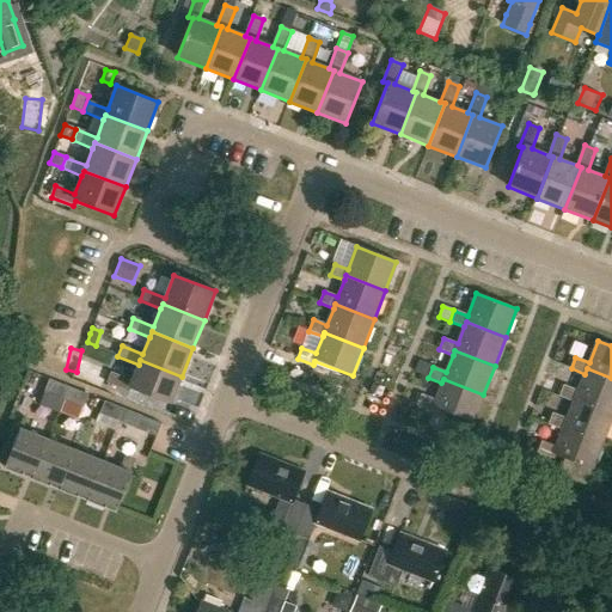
[(140,360),(139,365),(132,383),(111,374),(108,384),(130,393),(132,389),(171,404),(182,377),(140,360)]
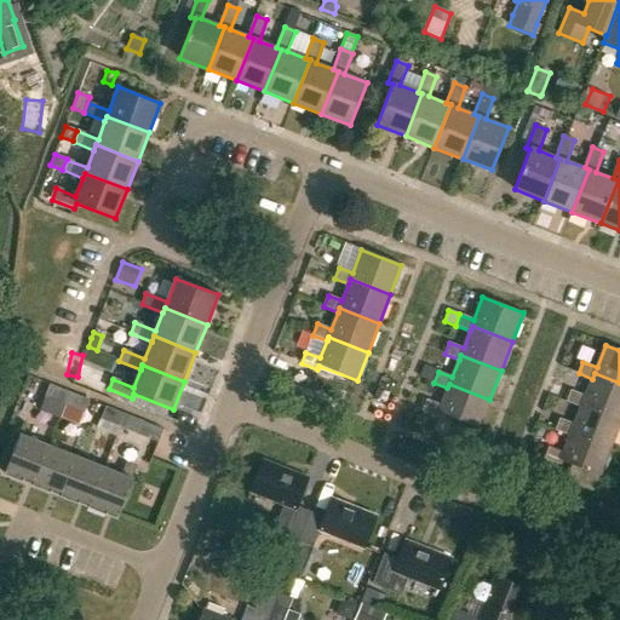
[(424,366),(419,378),(434,383),(438,372),(424,366)]
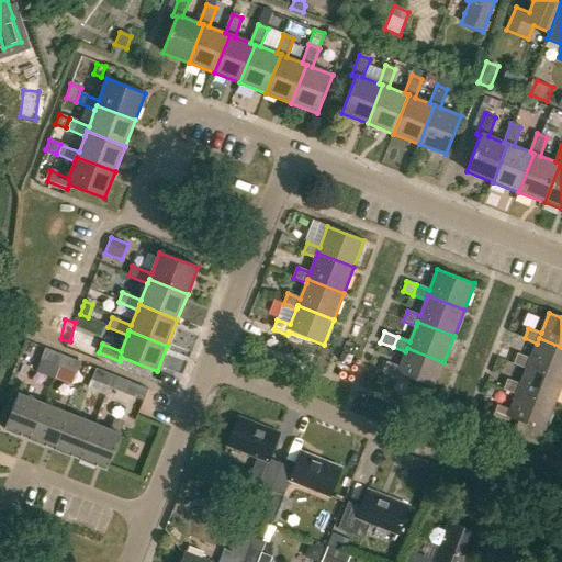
[(561,377),(561,347),(539,338),(537,344),(530,359),(518,355),(514,364),(527,369),(528,364),(561,377)]
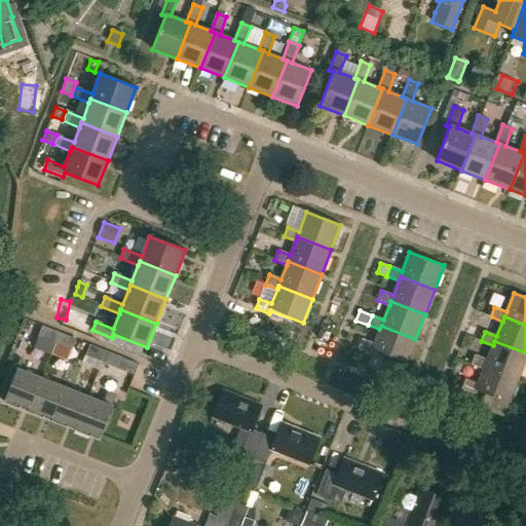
[(55,343),(60,332),(42,325),(38,336),(55,343)]
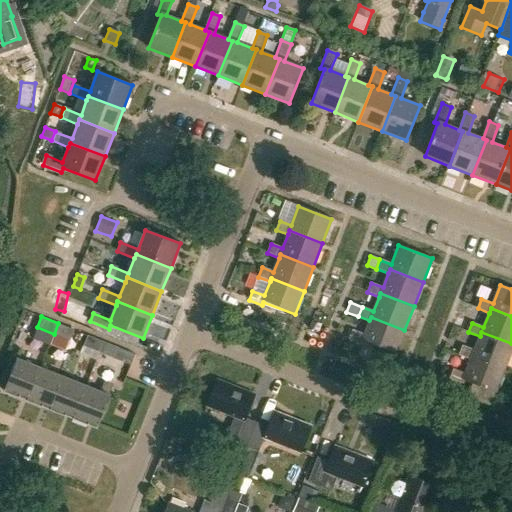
[(371,317),(369,320),(364,335),(353,330),(349,339),(363,345),(364,342),(395,354),(404,330),(371,317)]
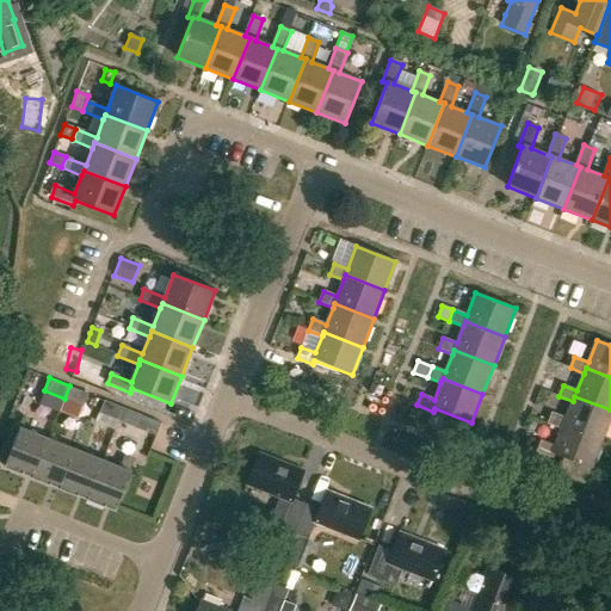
[(87,393),(69,386),(65,399),(82,406),(87,393)]
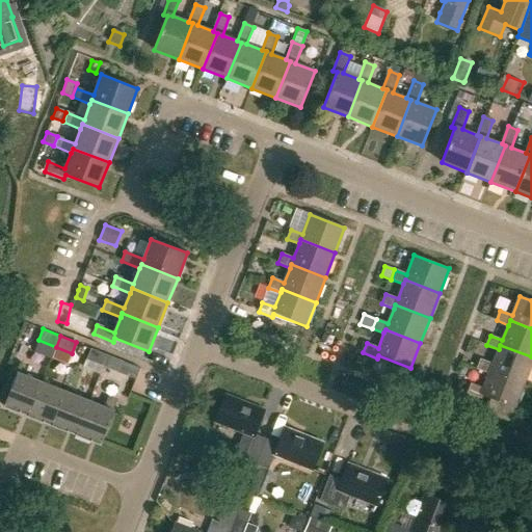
[(525,383),(531,365),(531,356),(500,345),(499,349),(493,365),(481,360),(477,370),(488,374),(490,370),(525,383)]
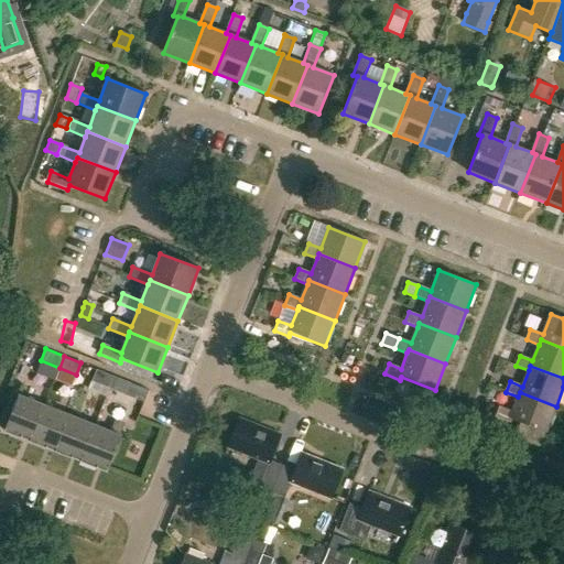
[(110,388),(115,377),(96,369),(91,380),(110,388)]
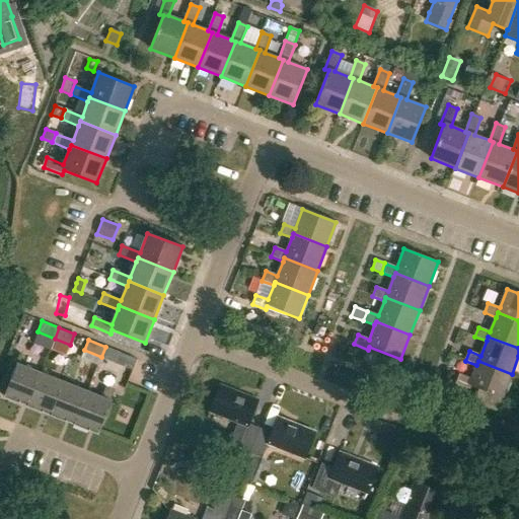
[(105,347),(101,357),(132,369),(136,361),(137,359),(105,347)]
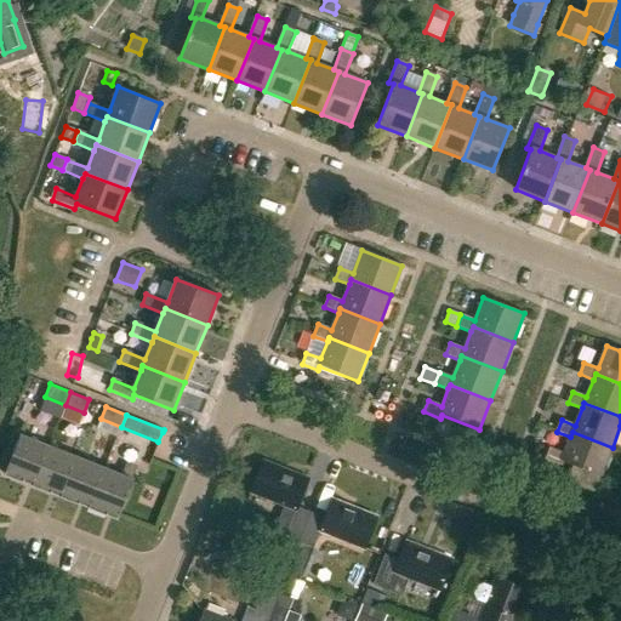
[(573,432),(570,437),(564,454),(551,449),(546,460),(563,466),(564,462),(602,477),(613,448),(573,432)]
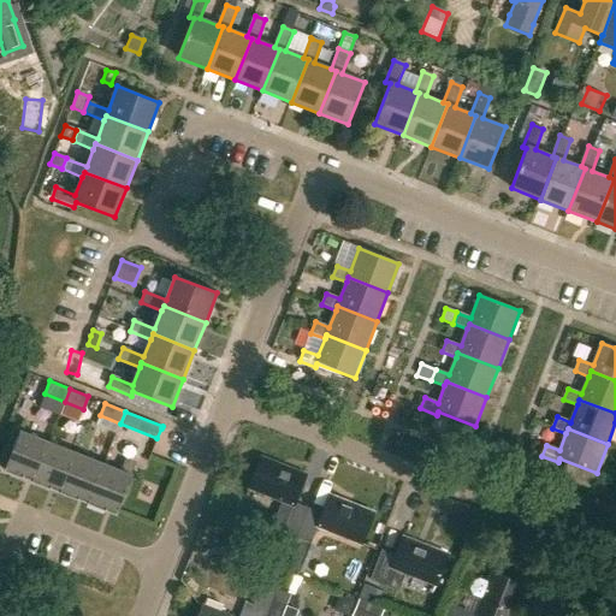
[(23,479),(24,475),(34,479),(48,443),(21,432),(5,472),(23,479)]
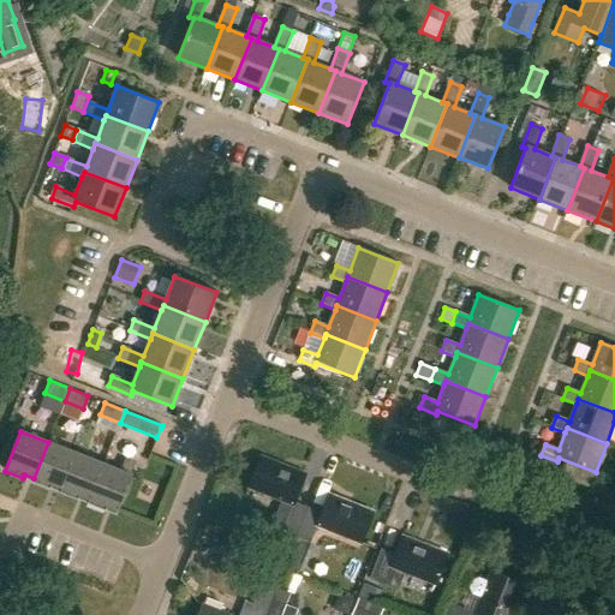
[(51,489),(52,485),(61,490),(76,453),(48,442),(34,478),(33,482),(51,489)]
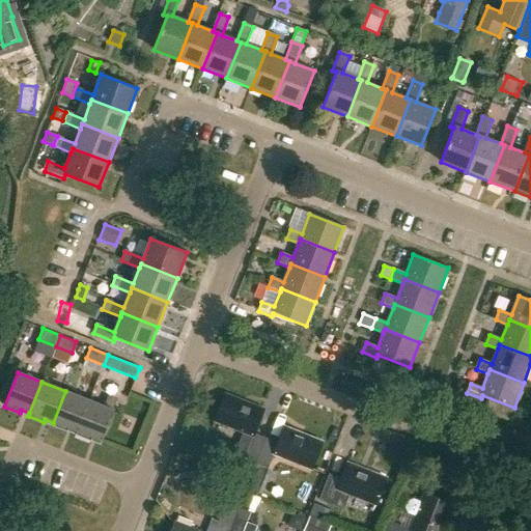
[(68,428),(77,432),(78,432),(90,401),(65,391),(53,423),(52,425),(67,431),(68,428)]
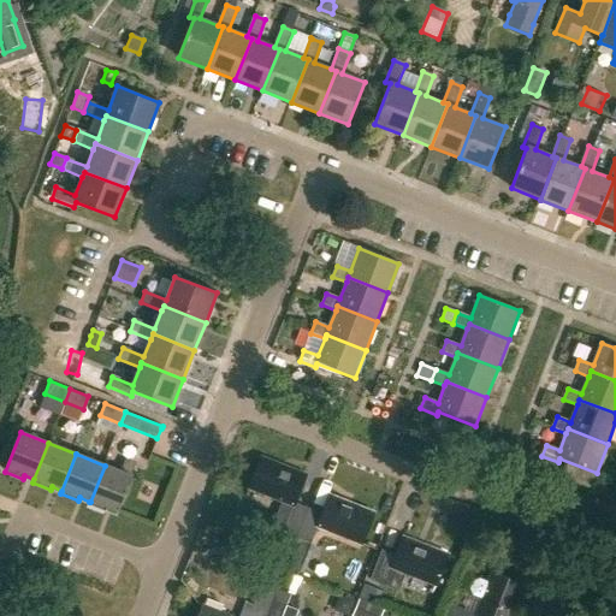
[(261,458),(249,491),(277,502),(292,508),(290,516),(283,534),(296,539),(308,509),(296,504),(297,502),(307,477),(261,458)]
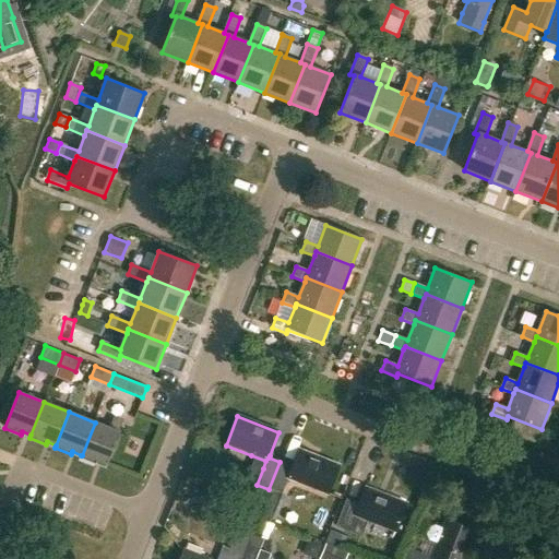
[(82,455),(81,455),(80,458),(96,464),(97,462),(107,465),(120,432),(95,423),(82,455)]
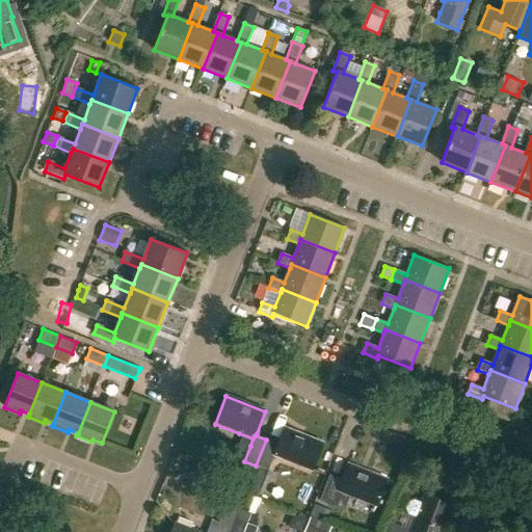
[(266,440),(256,466),(268,470),(273,456),(313,472),(324,444),(298,433),(285,428),(283,433),(278,445),(266,440)]
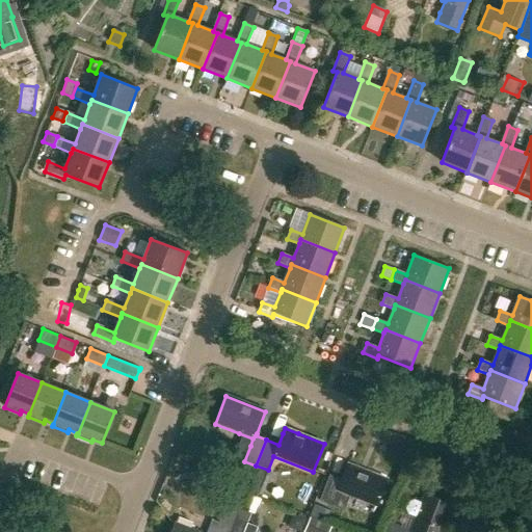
[(343,510),(349,496),(377,507),(388,480),(348,464),(342,480),(329,476),(320,501),(343,510)]
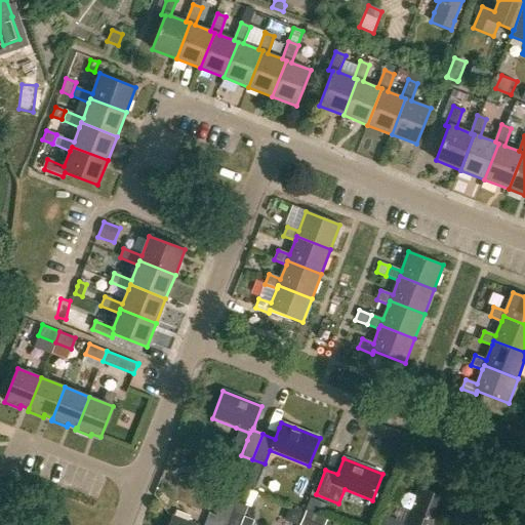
[(226,524),(234,507),(241,487),(230,482),(216,516),(209,513),(206,522),(175,510),(169,524),(226,524)]
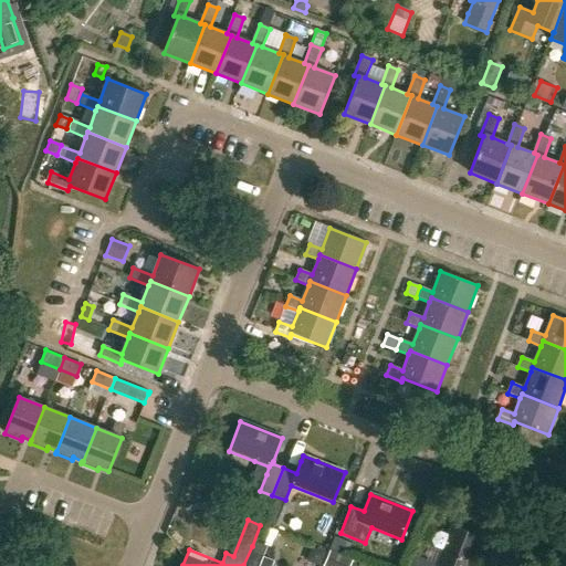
[(258,542),(272,547),(278,532),(262,526),(258,542)]
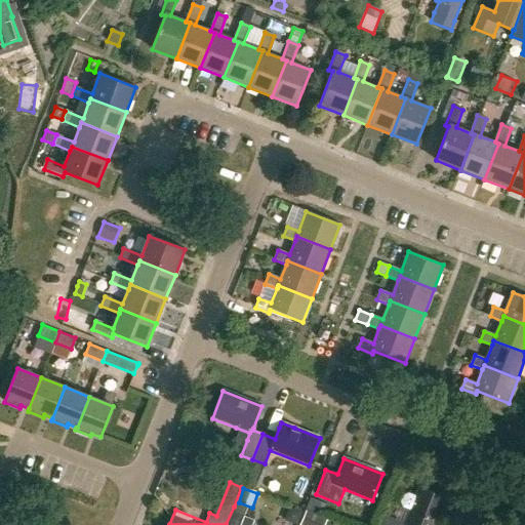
[(389,524),(436,524),(443,508),(409,494),(404,497),(402,502),(404,509),(411,512),(407,523),(393,518),(389,524)]
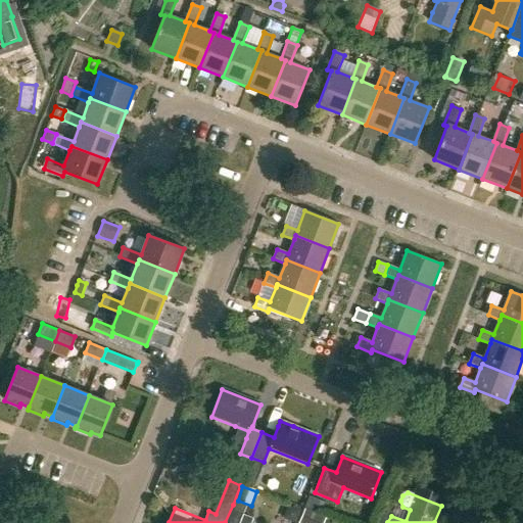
[(233,505),(225,522),(240,522),(246,510),(233,505)]
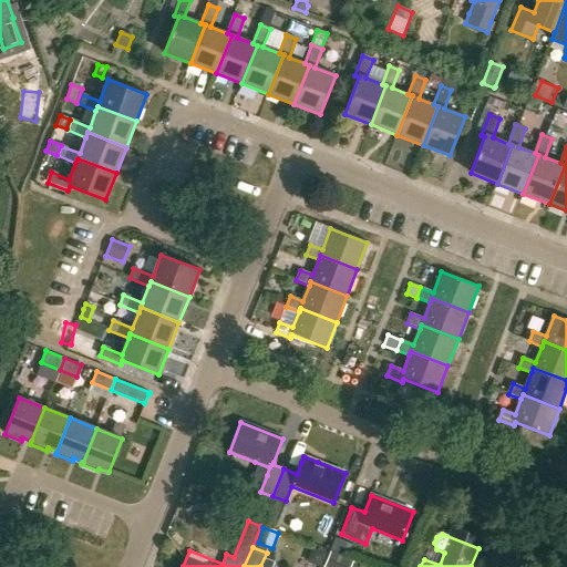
[(311,547),(308,562),(322,566),(326,554),(311,547)]
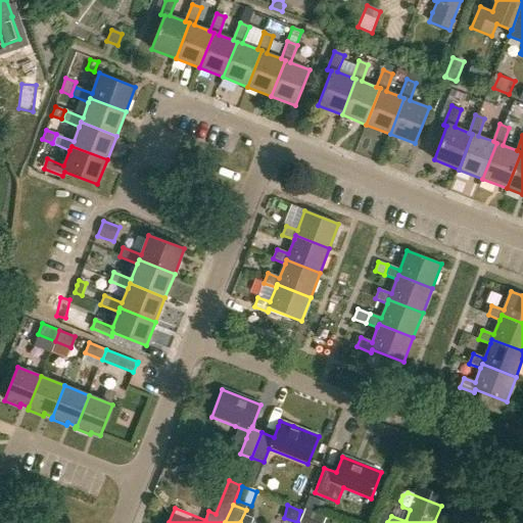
[(299,522),(301,522),(322,522),(324,520),(304,512),(299,522)]
